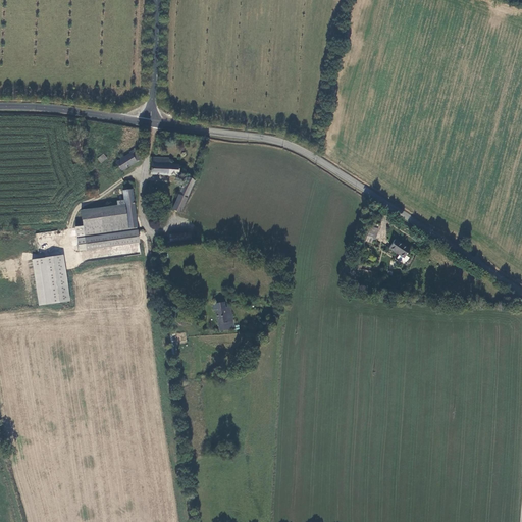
[(141,160),(135,149),(128,152),(129,153),(114,163),(121,172),(141,160)]
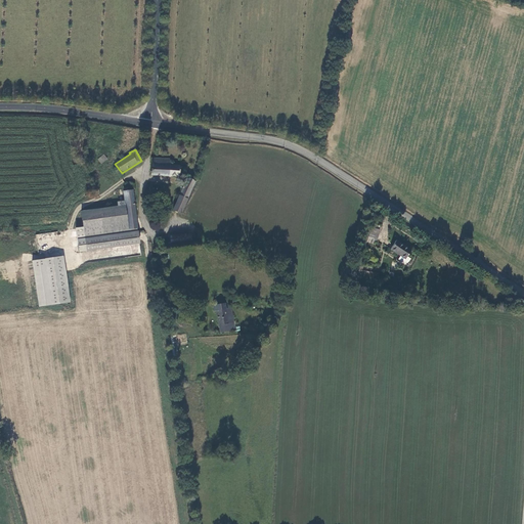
[(107,159),(103,155),(97,160),(101,165),(107,159)]
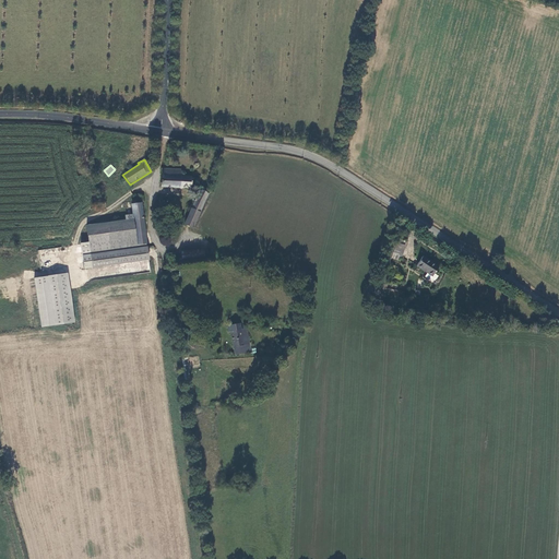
[(161,188),(192,189),(192,176),(181,175),(181,169),(162,168),(161,188)]
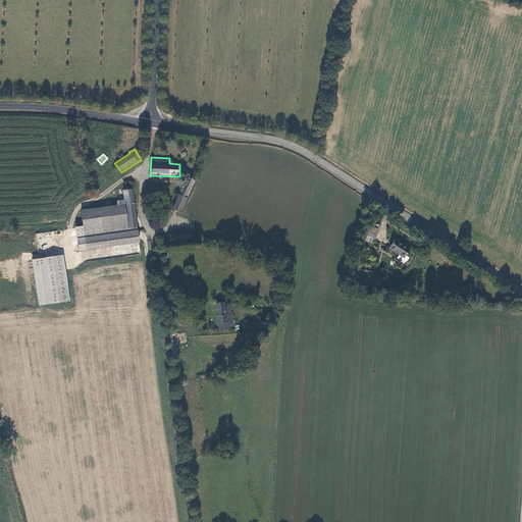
[(181,209),(183,209),(188,199),(196,180),(187,176),(171,210),(179,213),(181,209)]
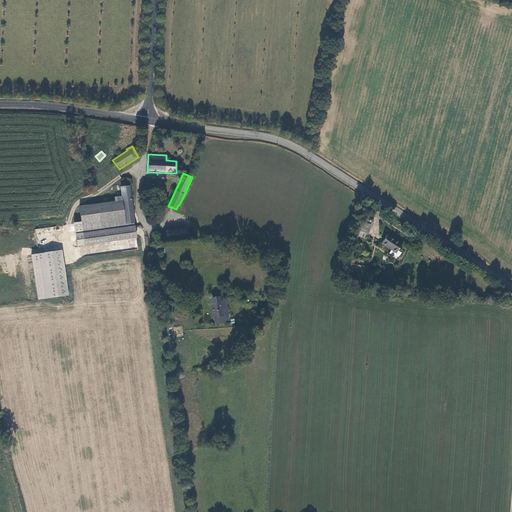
[(120,187),(121,197),(114,198),(115,202),(79,207),(81,222),(73,223),(76,247),(137,238),(130,186),(120,187)]
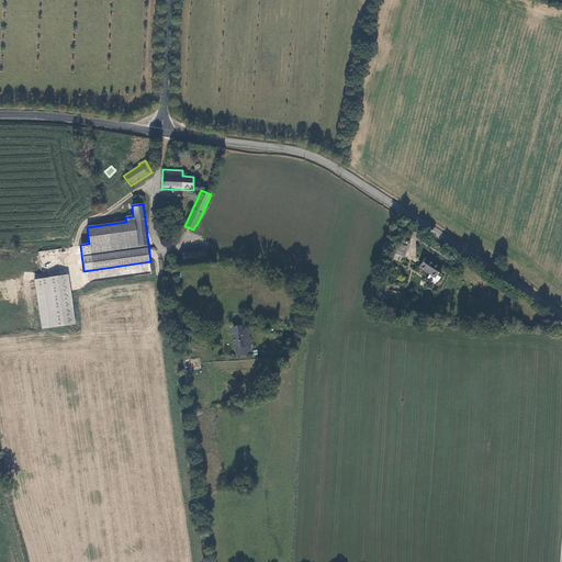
[(392,243),(388,257),(391,258),(392,254),(400,256),(403,246),(392,243)]
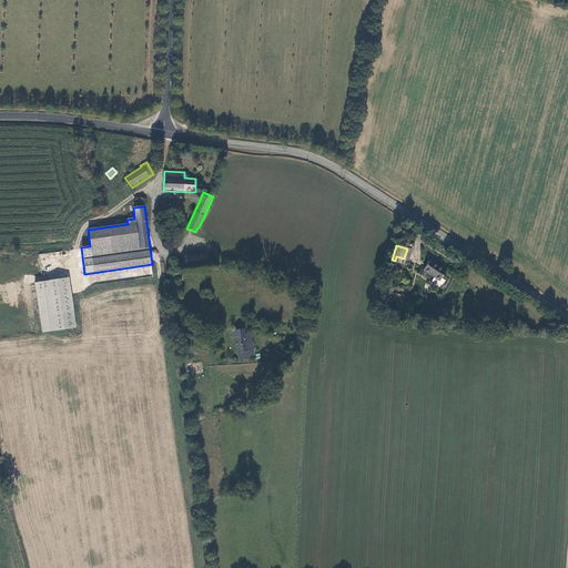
[(208,254),(184,255),(184,256),(180,256),(181,265),(185,265),(185,266),(209,264),(208,254)]
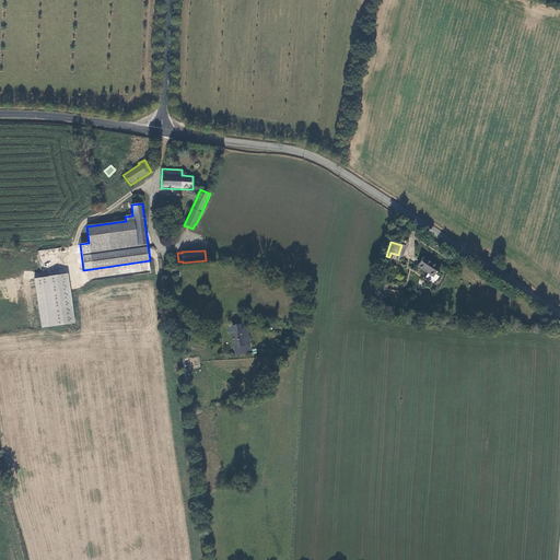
[(439,269),(423,258),(417,268),(428,275),(424,279),(430,282),(432,283),(434,282),(436,281),(438,278),(434,276),(439,269)]
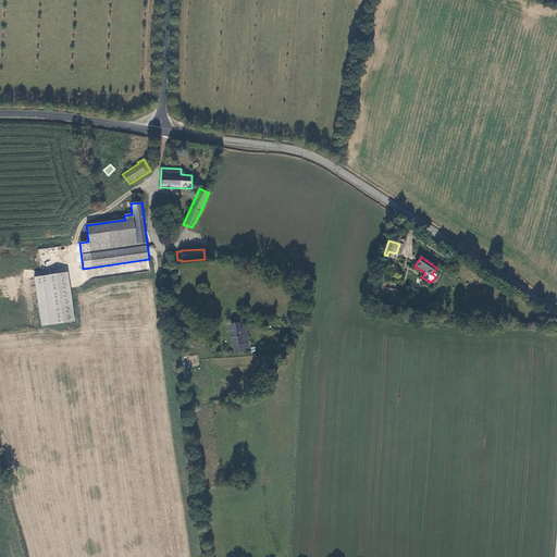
[(67,272),(34,277),(41,327),(74,322),(67,272)]
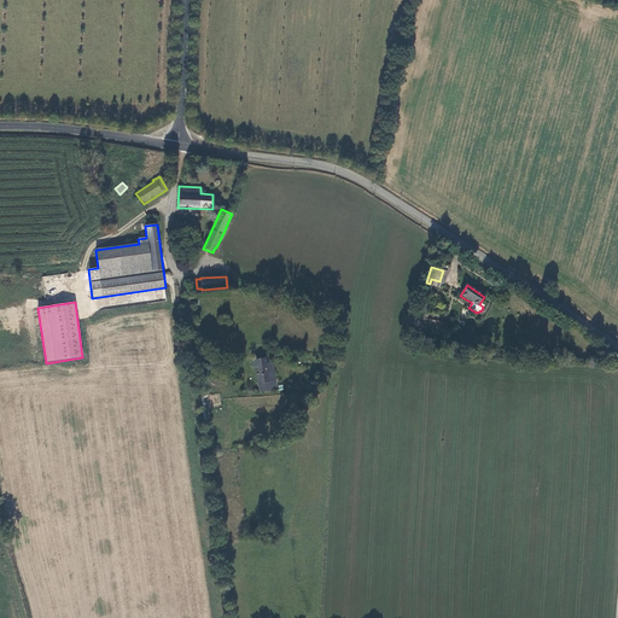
[(255,367),(260,394),(277,390),(273,363),(266,365),(264,359),(251,361),(251,368),(255,367)]
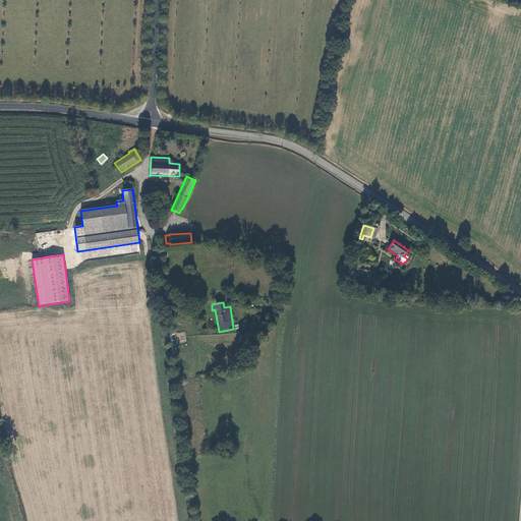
[(177,354),(174,334),(169,336),(172,354),(177,354)]
